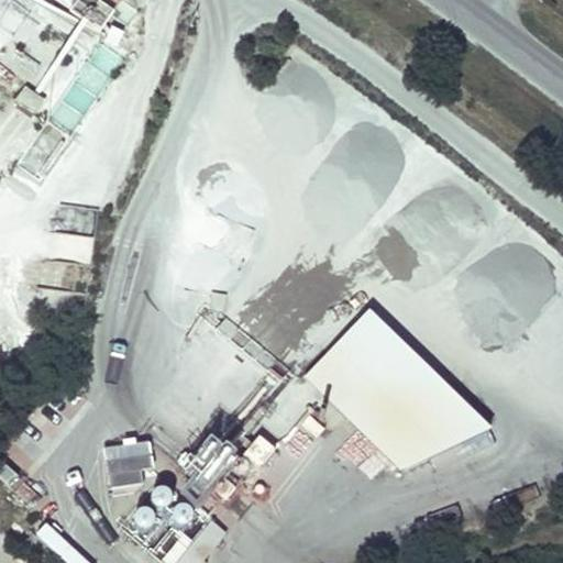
[(19,170),(41,181),(65,133),(43,122),(19,170)]
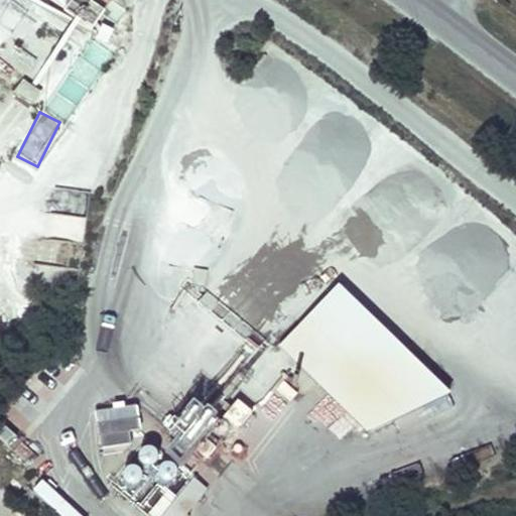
[(48,212),(46,236),(82,239),(84,215),(48,212)]
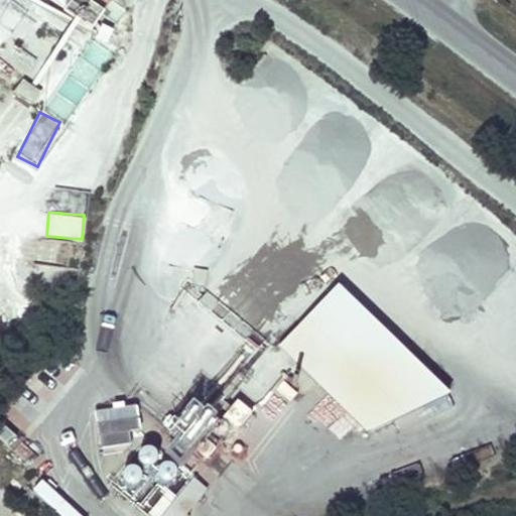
[(273,341),(369,433),(392,409),(415,431),(453,393),(335,278),(273,341)]
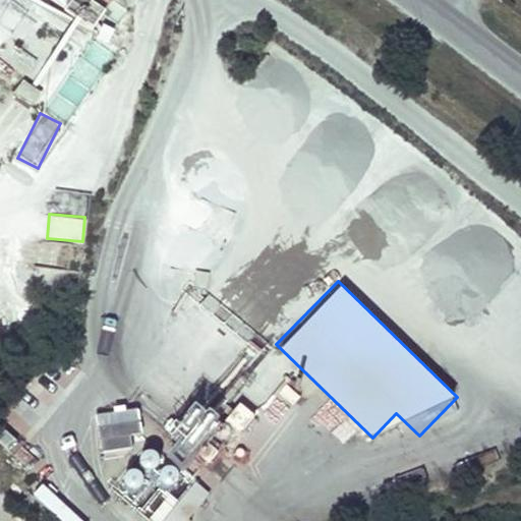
[(137,417),(96,424),(102,460),(129,455),(125,436),(140,433),(137,417)]
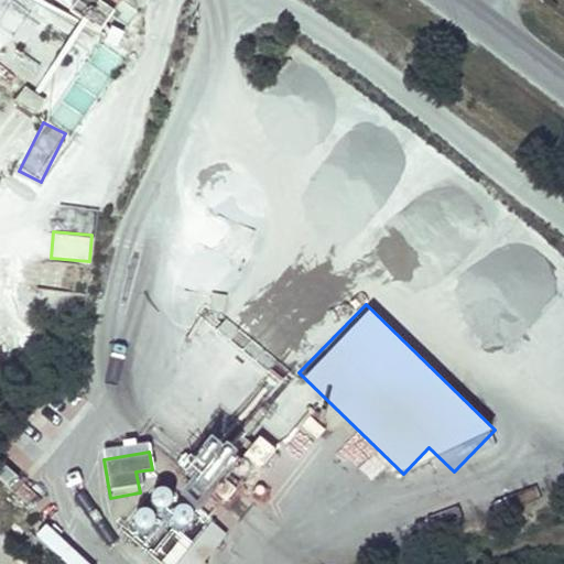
[(166,500),(134,528),(164,561),(195,534),(166,500)]
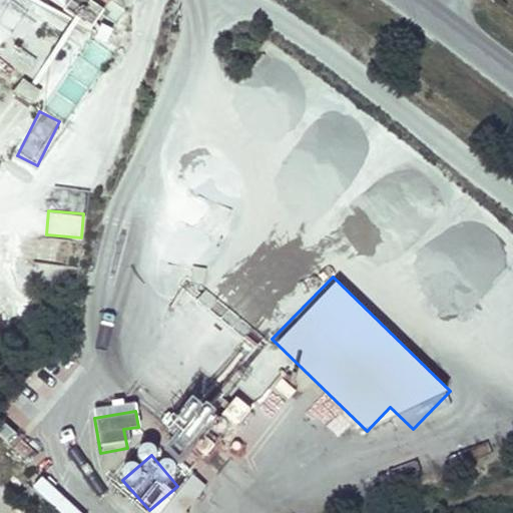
[(155,512),(179,512),(205,484),(191,472),(155,512)]
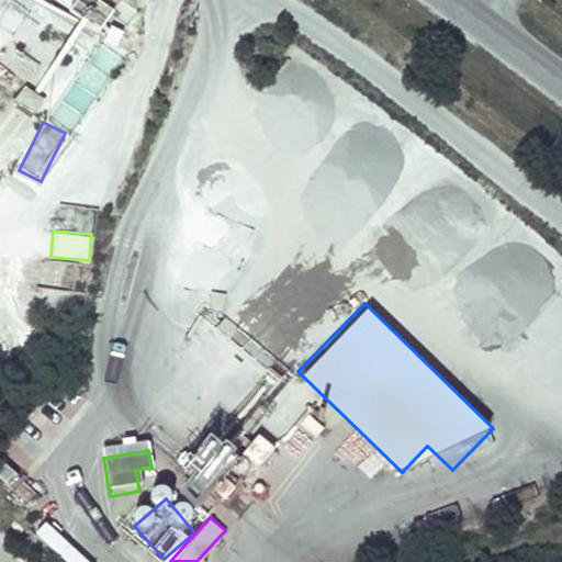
[(69,561),(93,561),(49,531),(42,542),(69,561)]
